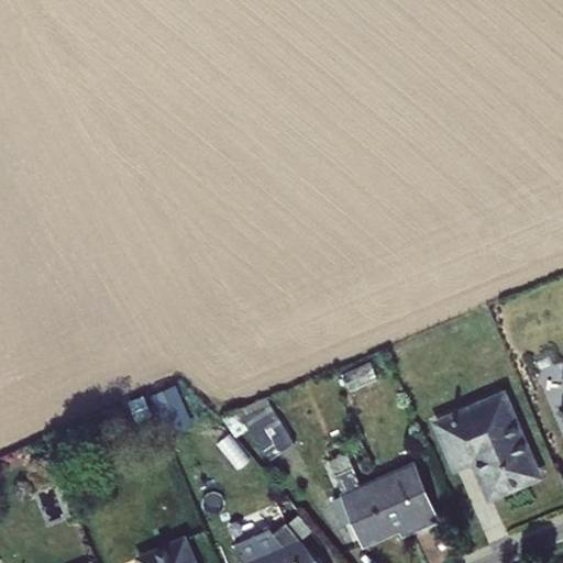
[(371,361),(342,373),(349,390),(378,378),(371,361)]
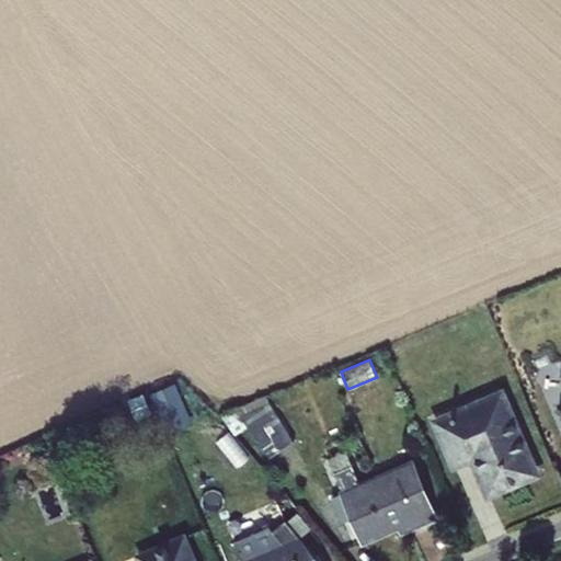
[(504,387),(431,419),(453,469),(470,461),(487,500),(542,474),(504,387)]
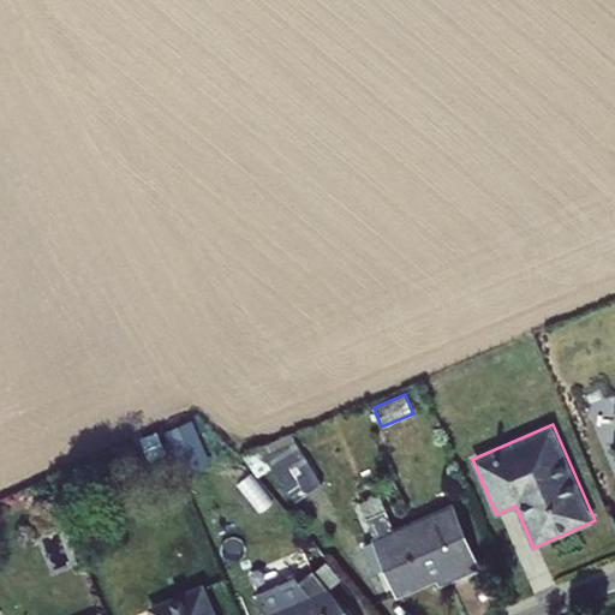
[(157,430),(141,437),(150,459),(167,452),(157,430)]
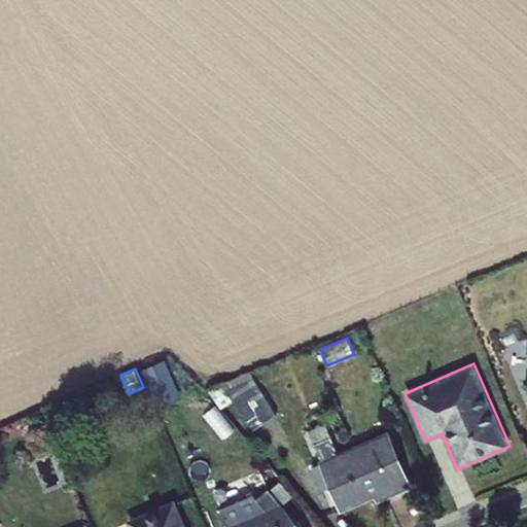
[(246,373),(209,388),(244,436),(278,411),(246,373)]
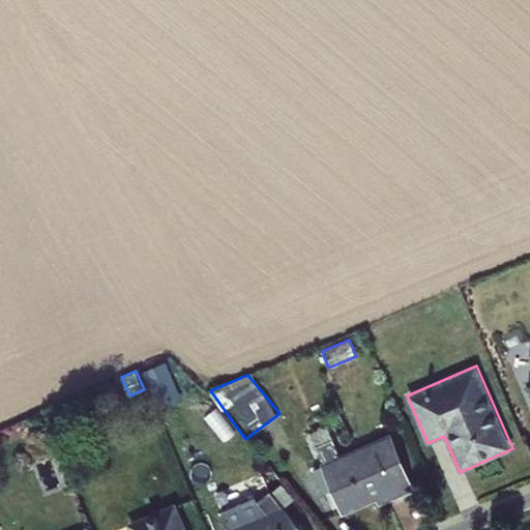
[(188,388),(168,400),(174,411),(195,400),(188,388)]
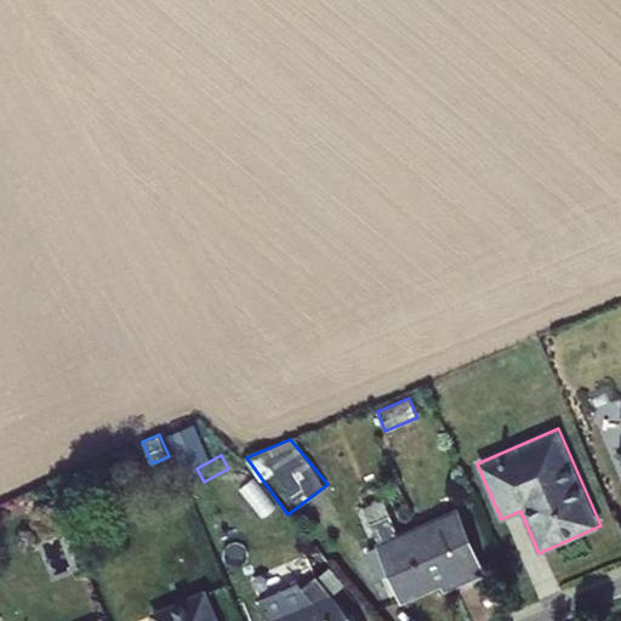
[(167,460),(154,466),(161,483),(175,477),(167,460)]
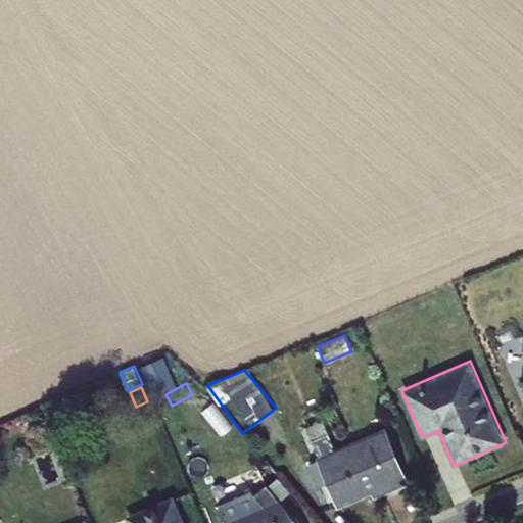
[(386,428),(317,458),(337,507),(373,491),(375,496),(409,482),(386,428)]
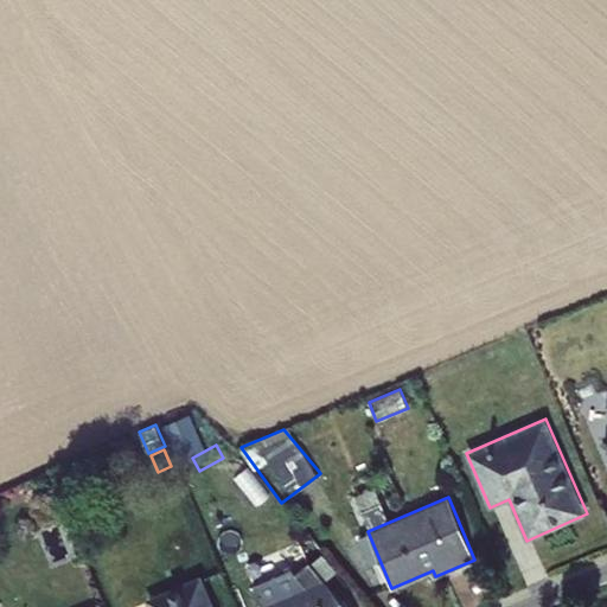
[(346,606),(310,562),(294,575),(305,586),(261,604),(262,606),(346,606)]
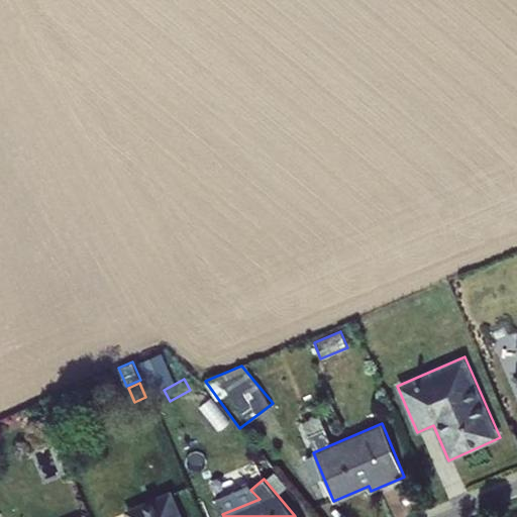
[(222,514),(260,499),(250,490),(246,485),(215,499),(222,514)]
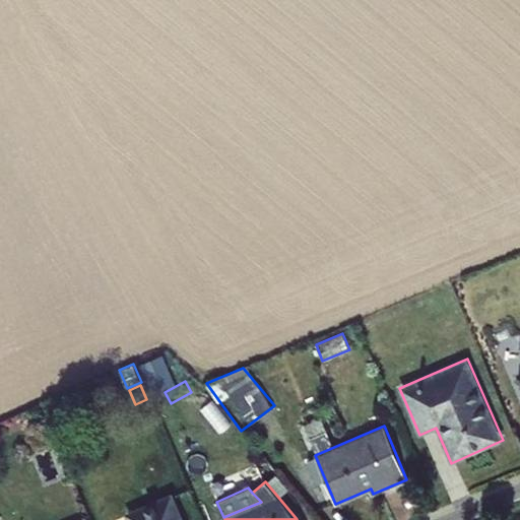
[(183,519),(172,493),(125,513),(127,519),(183,519)]
